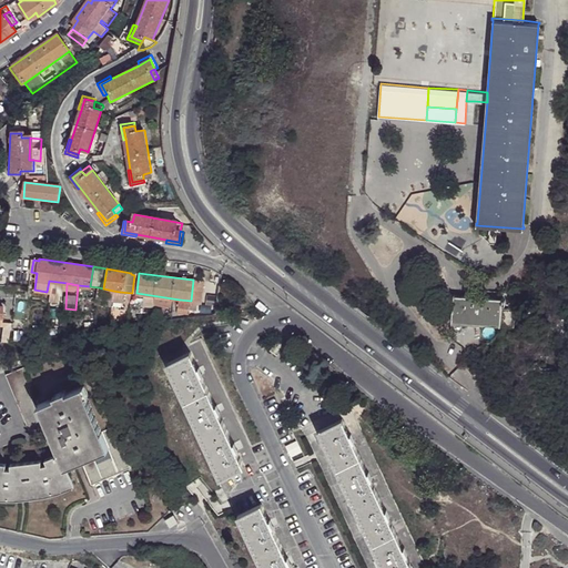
[(99,287),(97,305),(105,305),(107,306),(112,307),(113,291),(103,288),(99,287)]
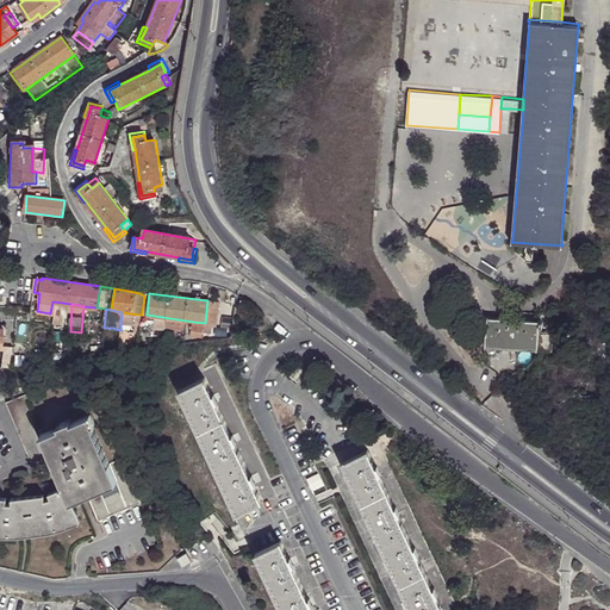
[(142,315),(129,313),(126,329),(139,330),(142,315)]
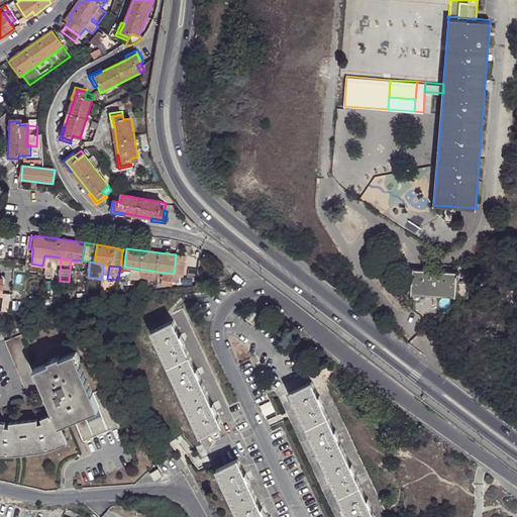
[(457,278),(457,272),(457,270),(456,270),(456,272),(414,268),(414,267),(413,267),(411,293),(413,294),(413,292),(454,296),(454,297),(455,297),(456,296),(468,296),(469,280),(457,279),(457,278)]
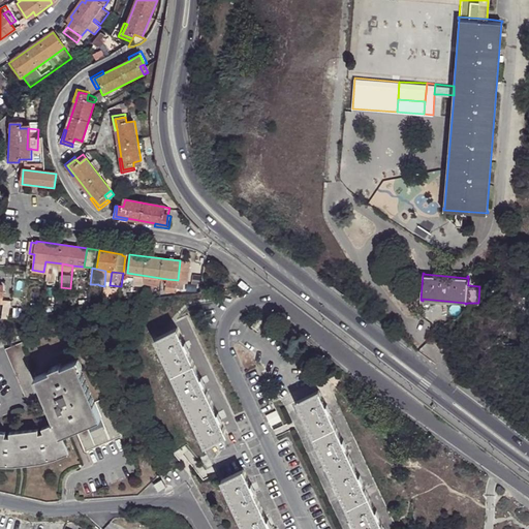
[(178,280),(167,279),(166,287),(176,288),(178,280)]
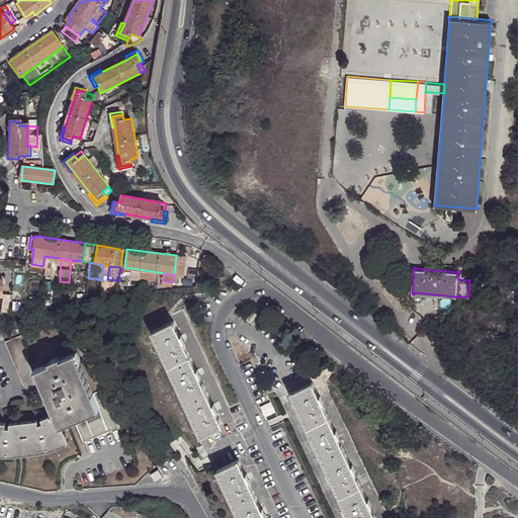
[(107,297),(116,296),(115,289),(107,290),(107,297)]
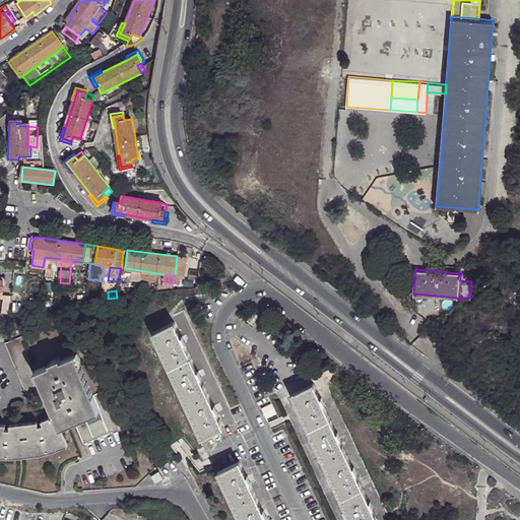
[(255,311),(248,321),(255,327),(263,317),(255,311)]
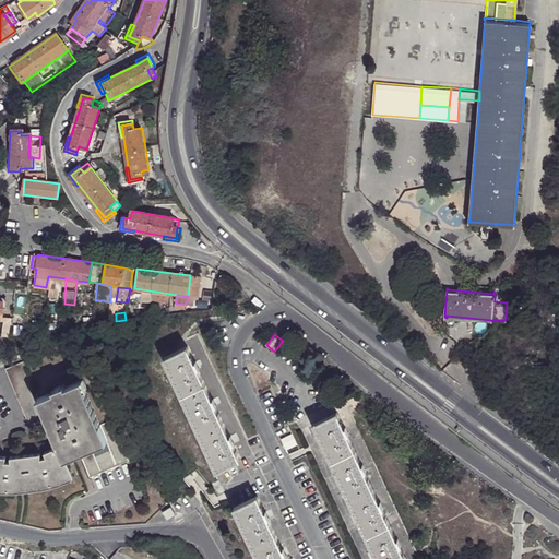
[(186,347),(163,357),(182,397),(204,387),(197,369),(198,368),(195,363),(193,364),(186,347)]
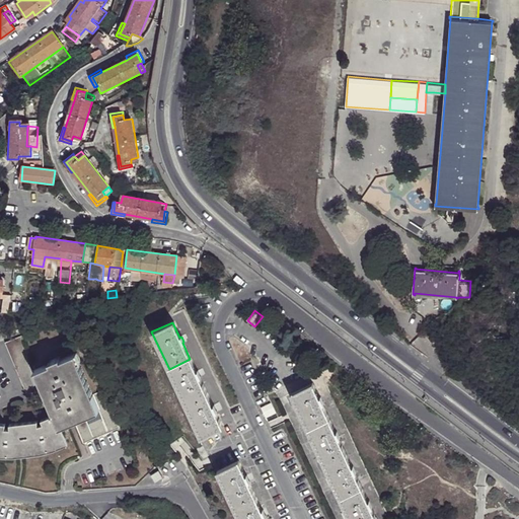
[(32,397),(48,390),(36,368),(22,335),(7,342),(32,397)]
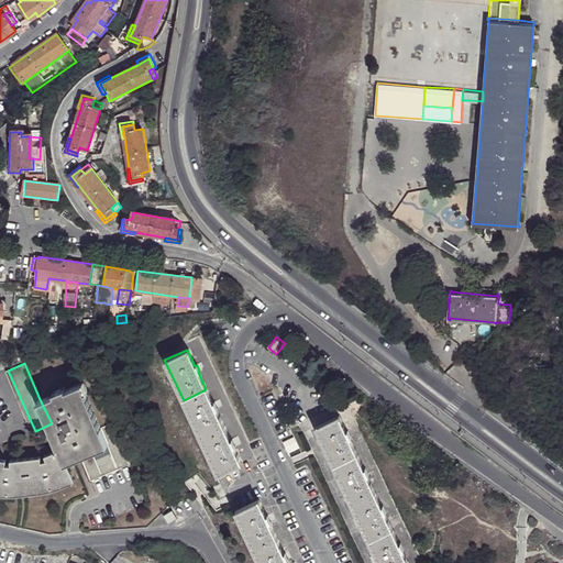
[(52,423),(59,449),(66,461),(83,454),(109,443),(102,428),(83,382),(67,388),(55,393),(40,399),(52,423)]
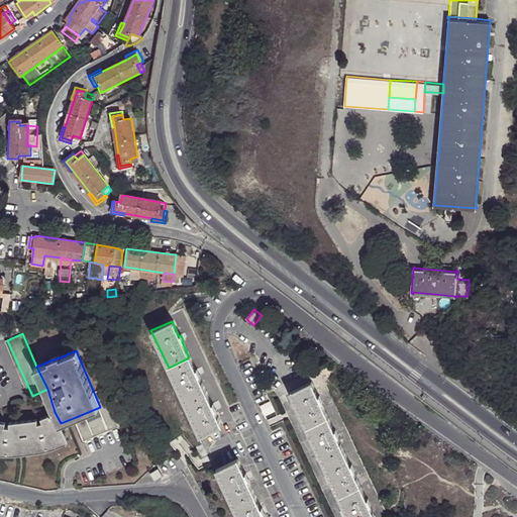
[(195,370),(189,357),(169,368),(183,398),(203,388),(197,375),(199,375),(196,369),(195,370)]
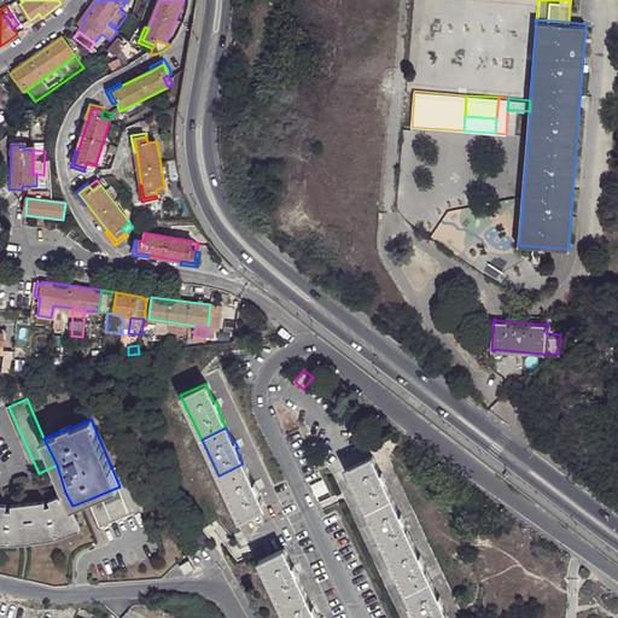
[(373,456),(348,468),(356,487),(355,487),(357,494),(359,493),(368,513),(394,501),(373,456)]
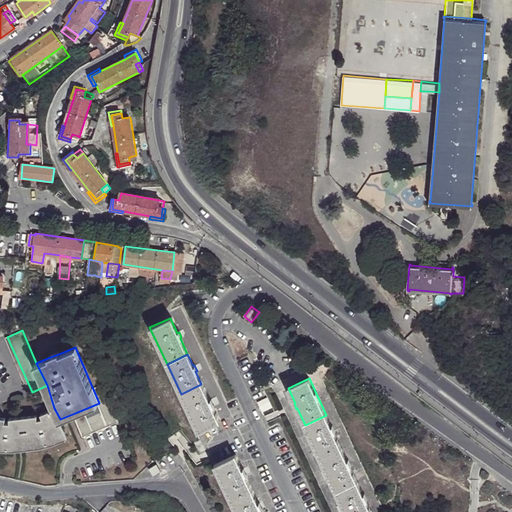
[(99,403),(75,413),(83,436),(119,421),(103,384),(93,389),(99,403)]
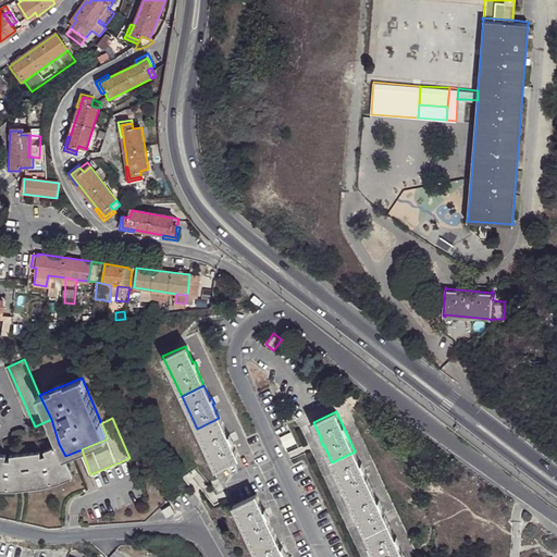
[(197,429),(215,468),(238,457),(231,441),(232,441),(229,435),(227,435),(219,418),(197,429)]
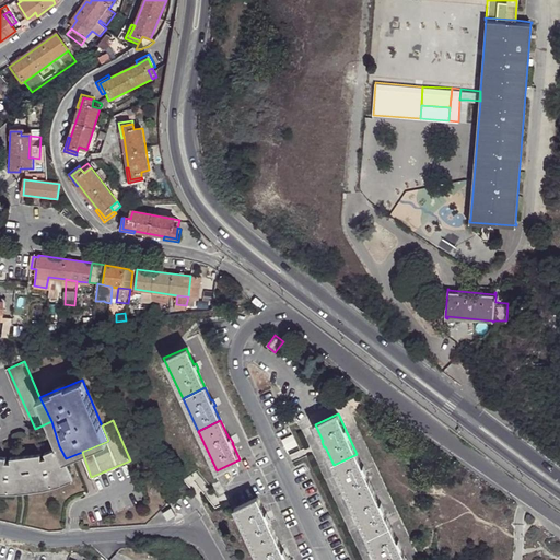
[(47,456),(42,458),(46,488),(60,483),(73,478),(66,458),(59,446),(46,452),(47,456)]
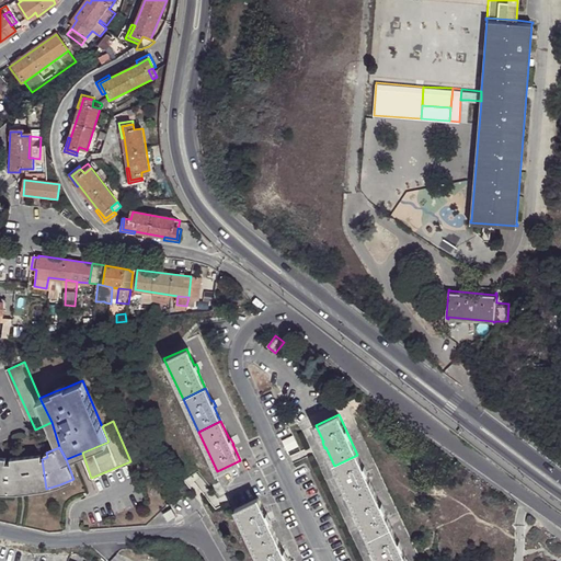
[(46,489),(42,459),(42,454),(11,457),(12,462),(7,462),(7,457),(0,455),(0,491),(1,491),(16,492),(46,489)]
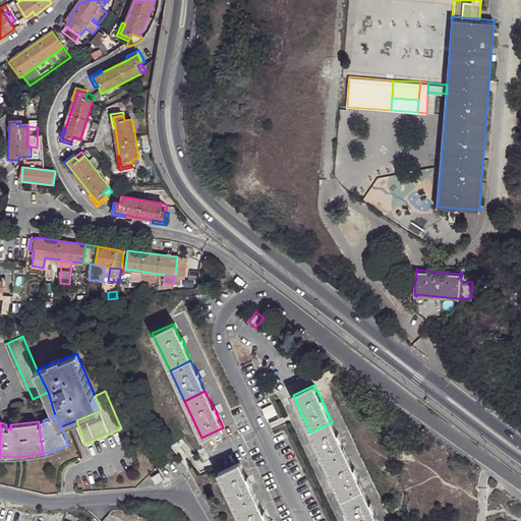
[(332,422),(310,432),(315,444),(314,445),(317,450),(319,450),(327,466),(348,456),(332,422)]
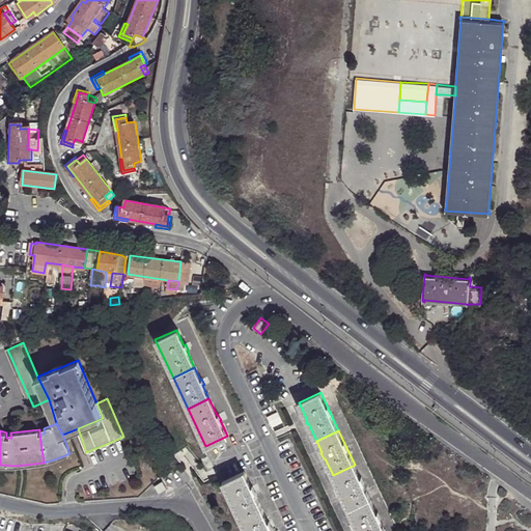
[(355,465),(333,475),(338,487),(337,488),(340,495),(341,494),(350,511),(371,502),(355,465)]
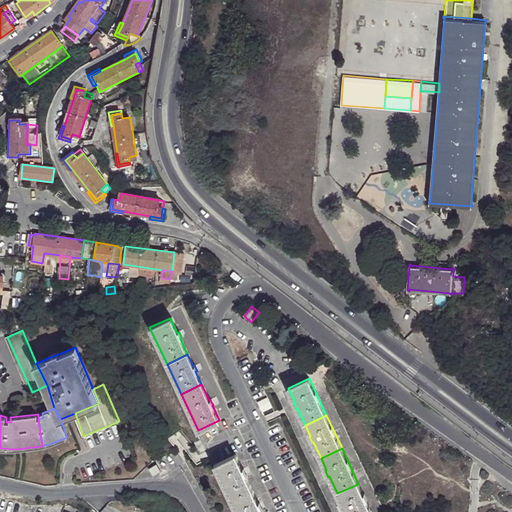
[(234,455),(213,465),(230,500),(251,490),(244,475),(245,474),(242,469),(241,469),(234,455)]
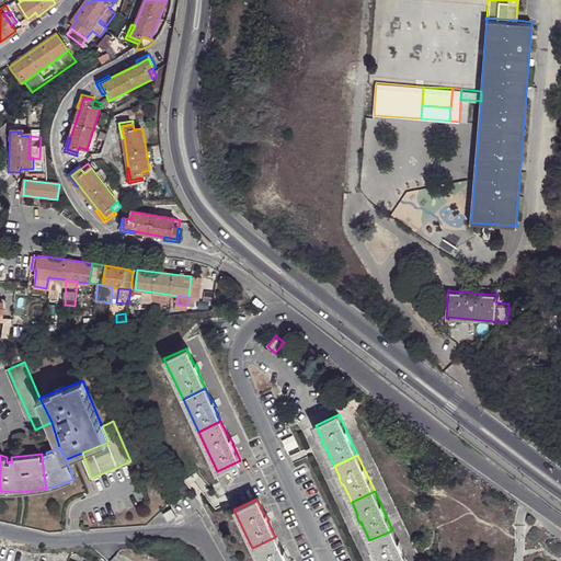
[(178,518),(172,510),(164,514),(169,523),(178,518)]
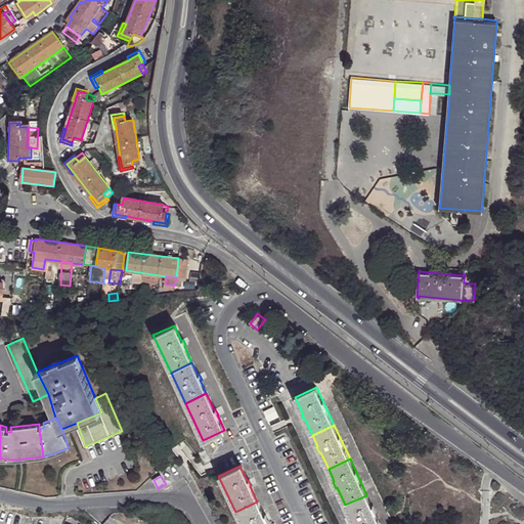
[(353,522),(353,523),(380,523),(366,495),(345,505),(350,516),(349,517),(351,522),(353,522)]
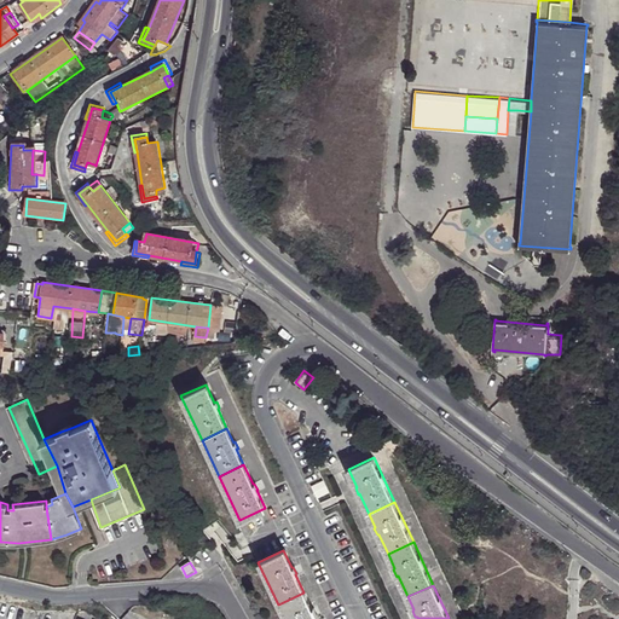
[(311,608),(304,593),(278,605),(284,618),(316,618),(313,614),(316,614),(312,607),(311,608)]
